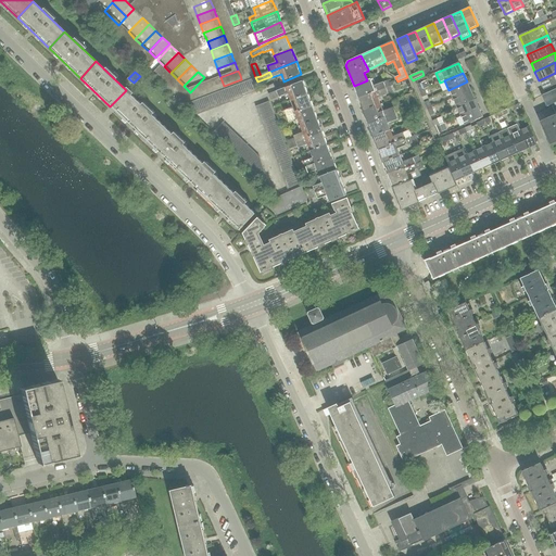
[(555,73),(539,80),(543,90),(555,85),(555,73)]
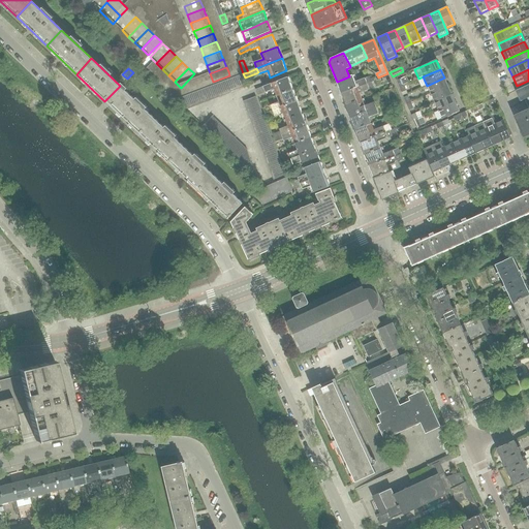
[(194,73),(181,88),(188,94),(200,81),(194,73)]
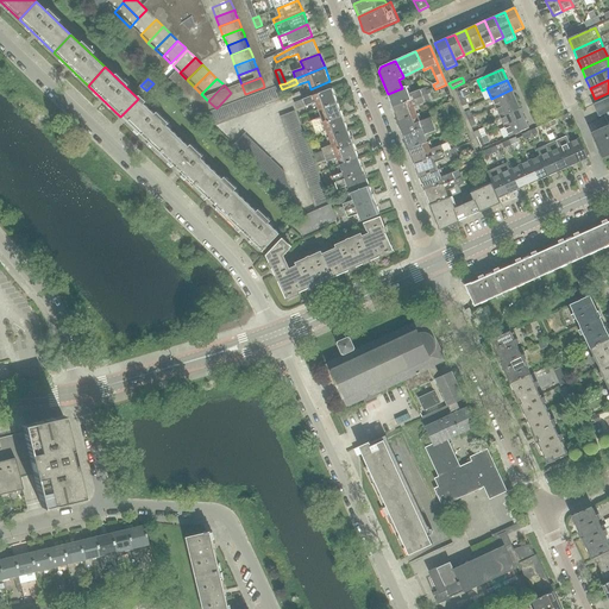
[(278,86),(272,88),(277,101),(283,99),(278,86)]
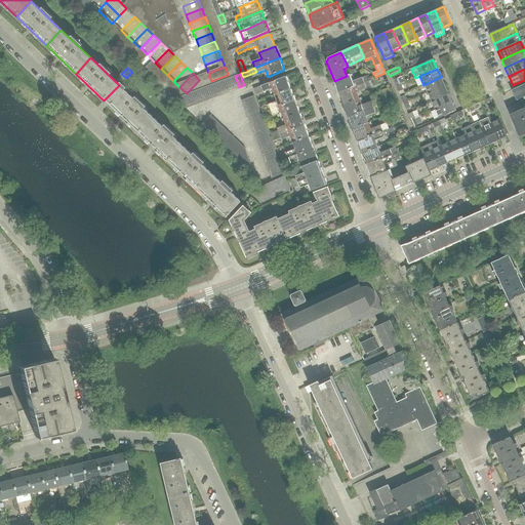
[(347,76),(334,81),(338,93),(368,82),(373,80),(372,77),(367,79),(366,76),(362,78),(353,81),(350,75),(347,77),(347,76)]
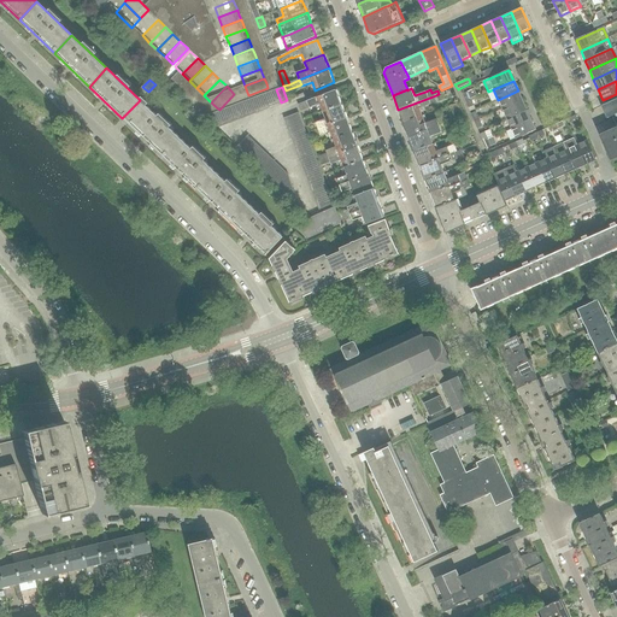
[(276,89),(270,92),(275,105),(281,103),(276,89)]
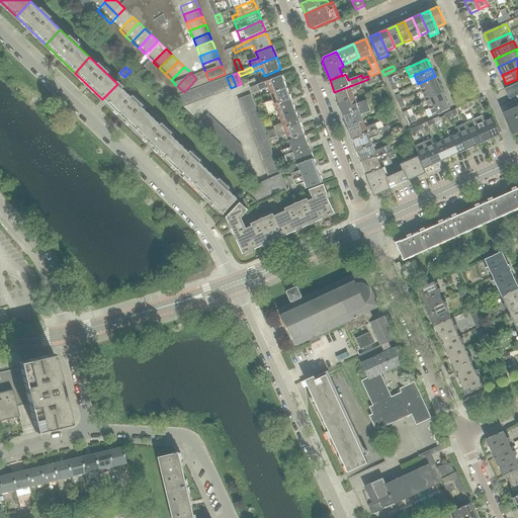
[(271,94),(287,88),(282,75),(258,85),(250,88),(252,93),(260,90),(269,87),(271,94)]
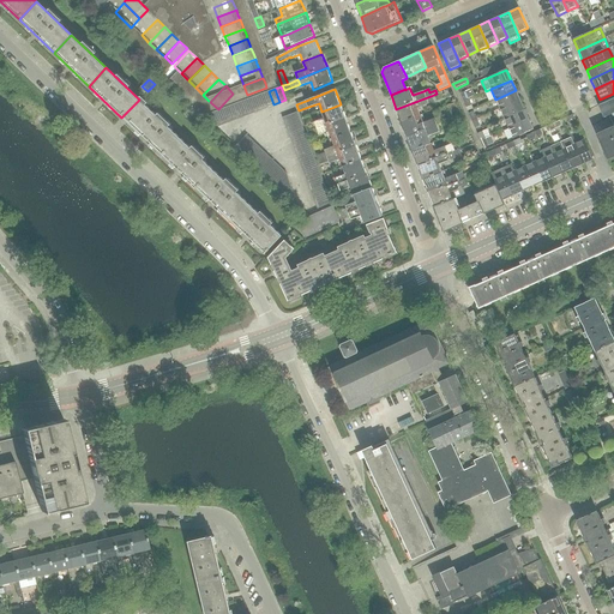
[(516,90),(495,100),(500,108),(521,100),(516,90)]
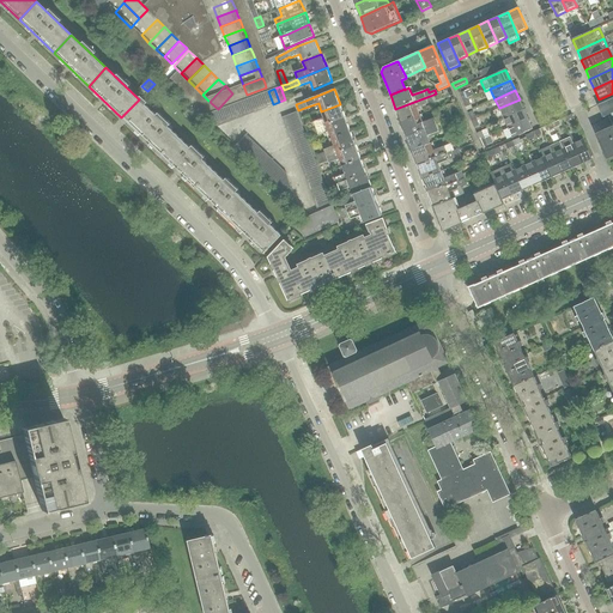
[(268,91),(262,93),(267,107),(273,104),(268,91)]
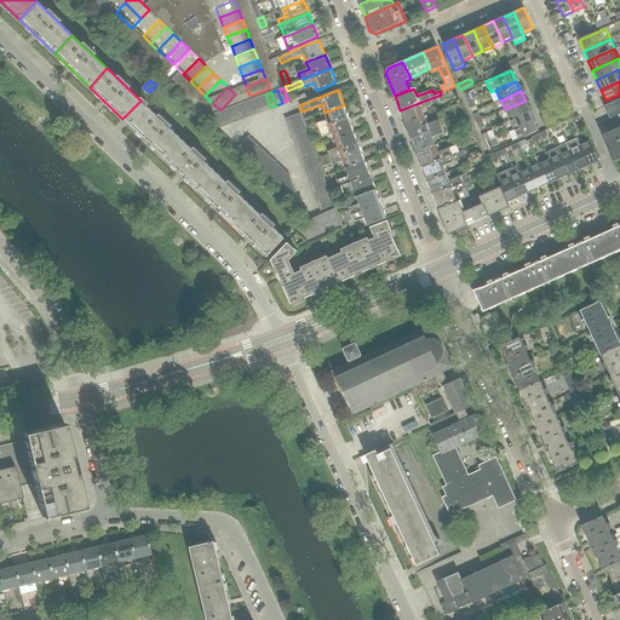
[(260,97),(259,97),(264,113),(271,110),(270,108),(265,95),(260,97)]
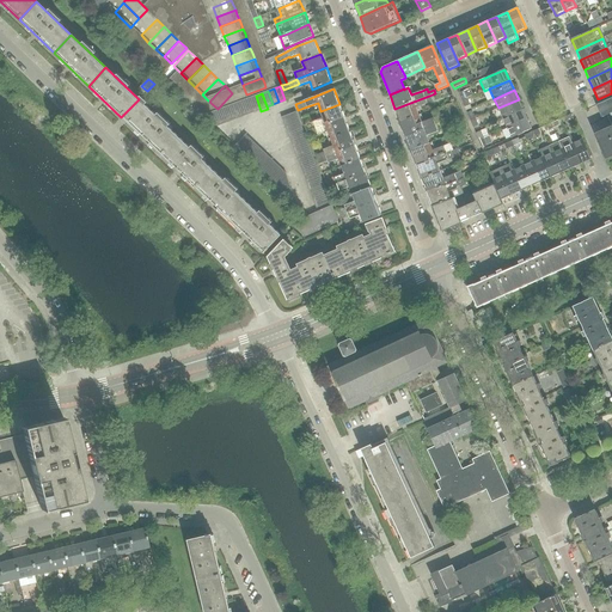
[(251,98),(249,98),(255,114),(261,111),(256,96),(255,96),(251,98)]
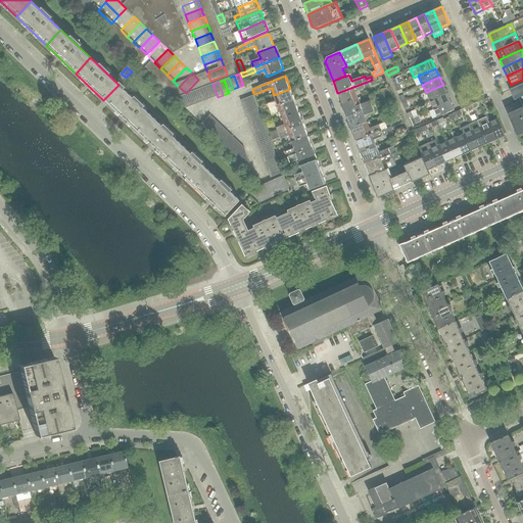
[(367,82),(337,93),(342,104),(358,98),(355,93),(365,89),(369,87),(367,82)]
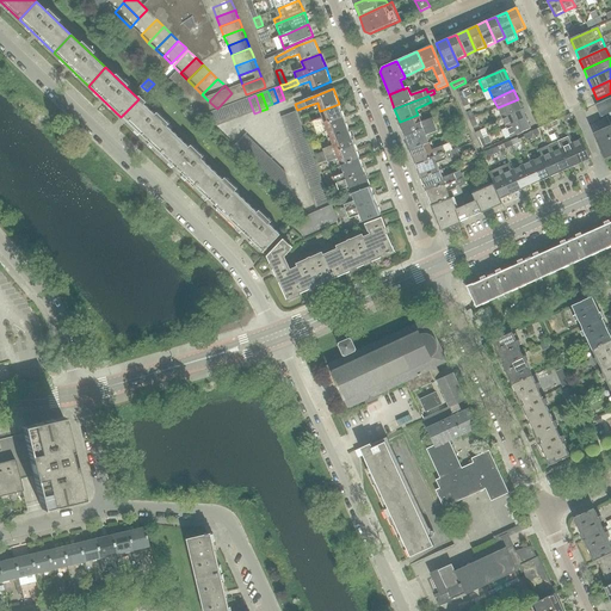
[(610,117),(610,116),(610,97),(594,105),(600,117),(609,113),(610,117)]
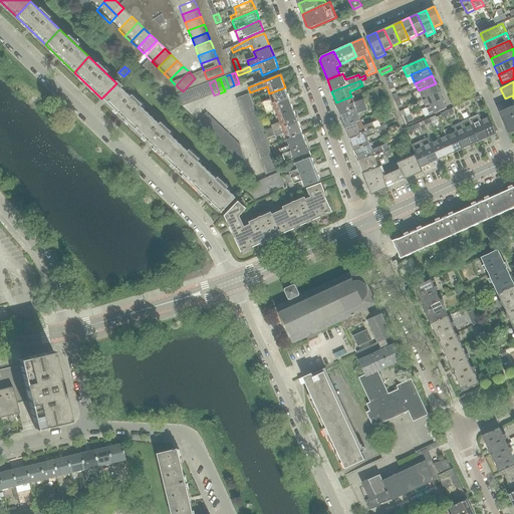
[(208,82),(204,84),(208,97),(214,95),(209,82),(208,82)]
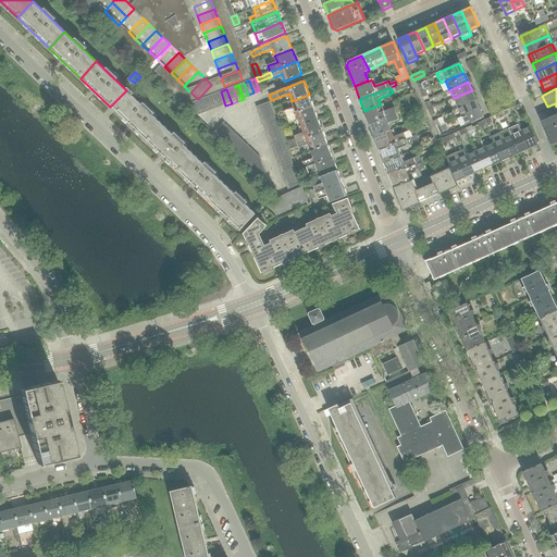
[(110,107),(147,141),(162,125),(126,90),(110,107)]
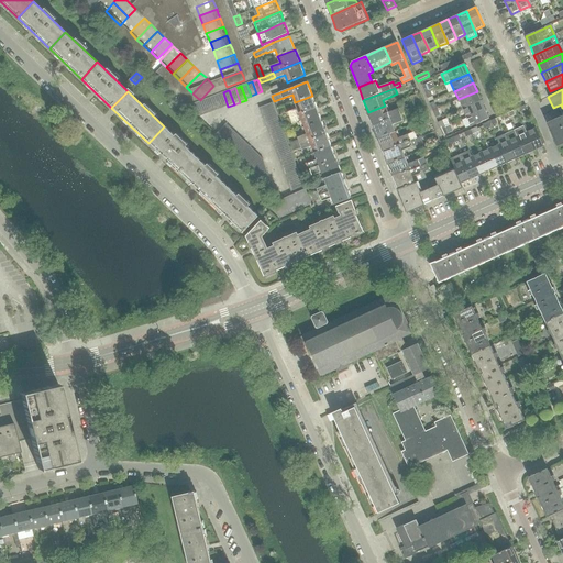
[(462,108),(481,99),(477,91),(459,99),(462,108)]
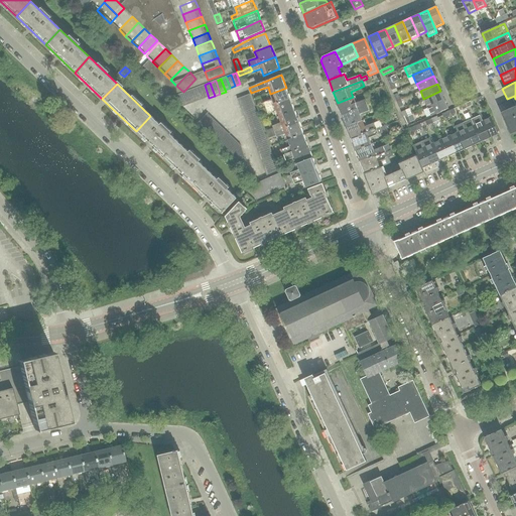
[(205,85),(199,87),(204,100),(209,98),(205,85)]
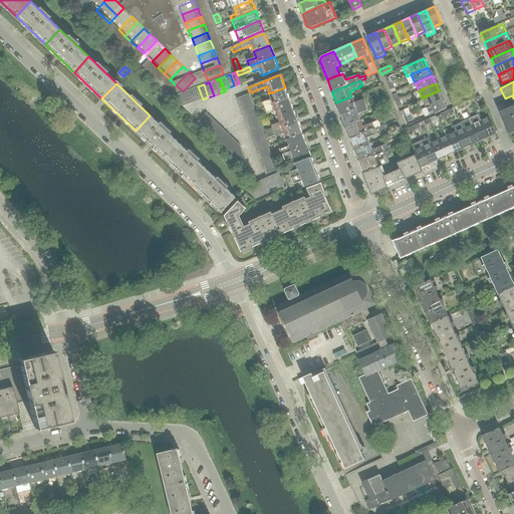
[(196,87),(193,88),(198,101),(203,99),(198,86),(196,87)]
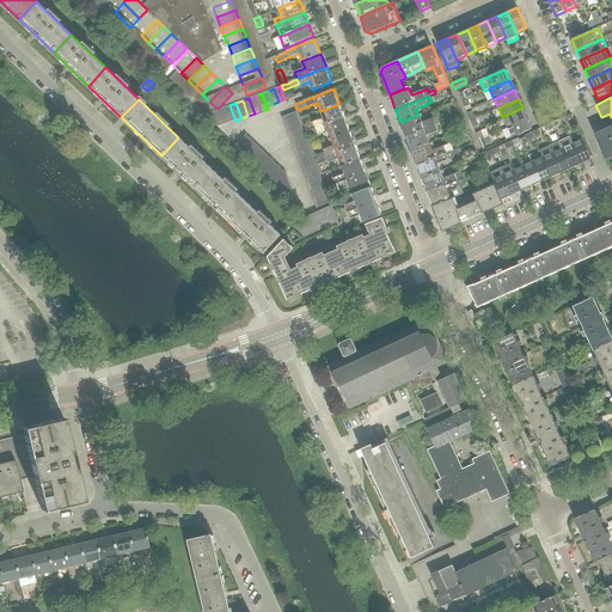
[(316,128),(344,117),(340,104),(320,111),(323,117),(313,122),(316,128)]
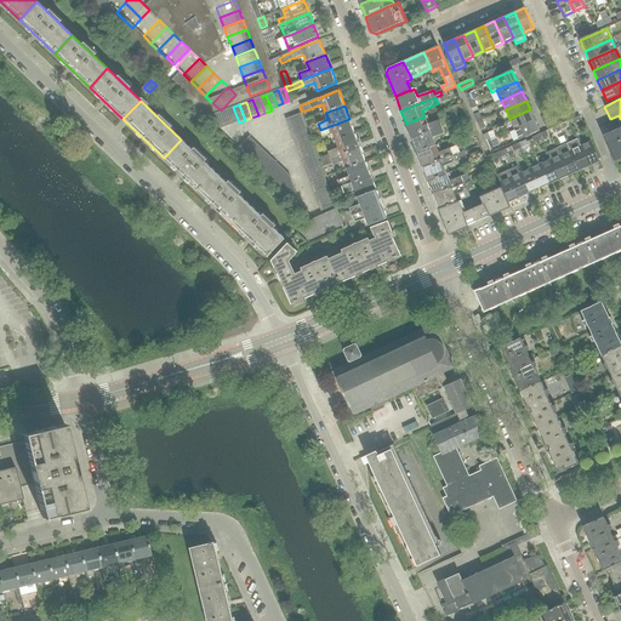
[(231,108),(227,109),(232,125),(239,123),(233,107),(231,108)]
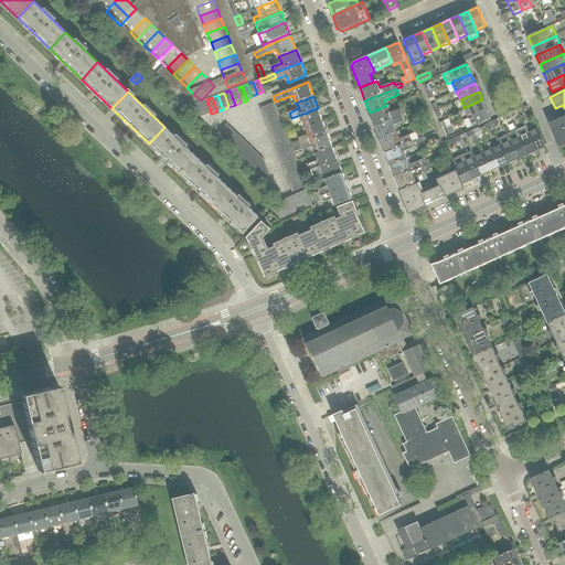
[(203,100),(200,102),(205,116),(211,114),(206,99),(204,100),(203,100)]
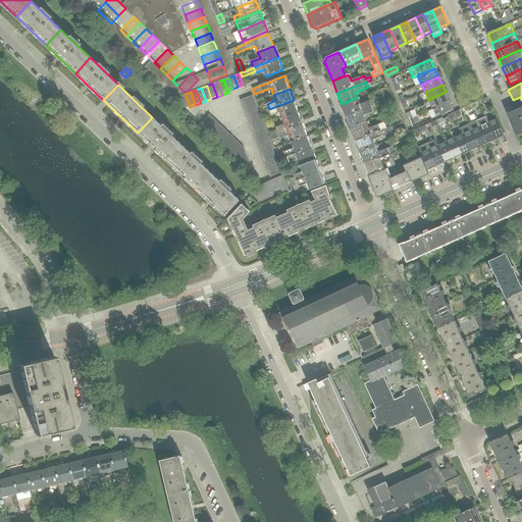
[(432,108),(450,101),(446,92),(428,100),(432,108)]
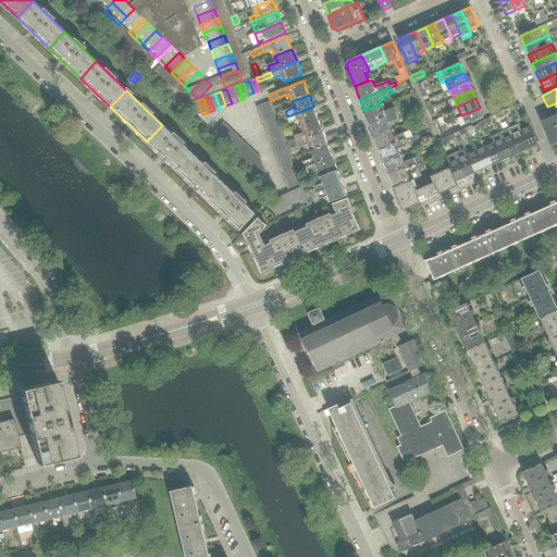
[(194,101),(184,104),(196,116),(202,114),(197,100),(194,101)]
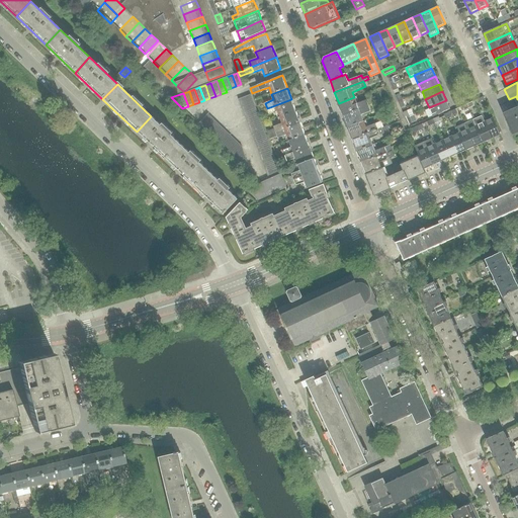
[(239,99),(241,105),(253,100),(251,94),(239,99)]
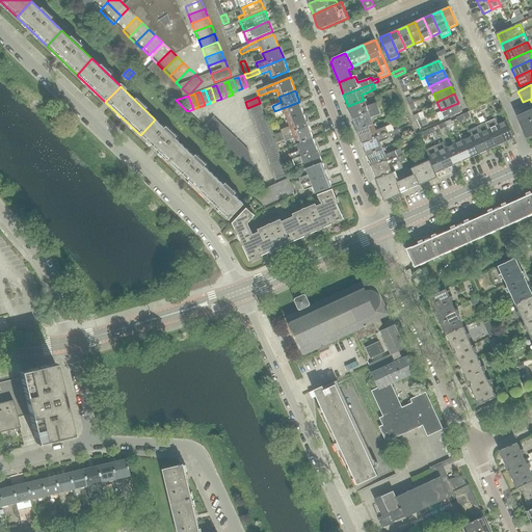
[(364,100),(348,106),(352,118),(381,108),(384,106),(382,100),(376,103),(367,106),(364,100)]
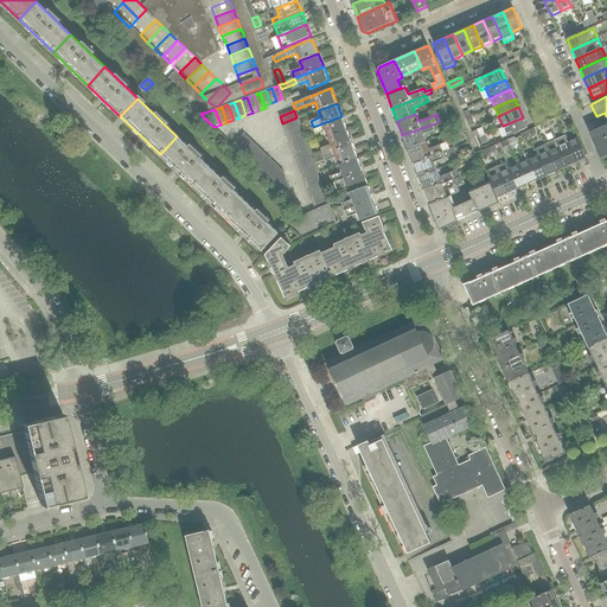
[(326,131),(328,138),(347,131),(342,116),(313,127),(315,134),(326,131)]
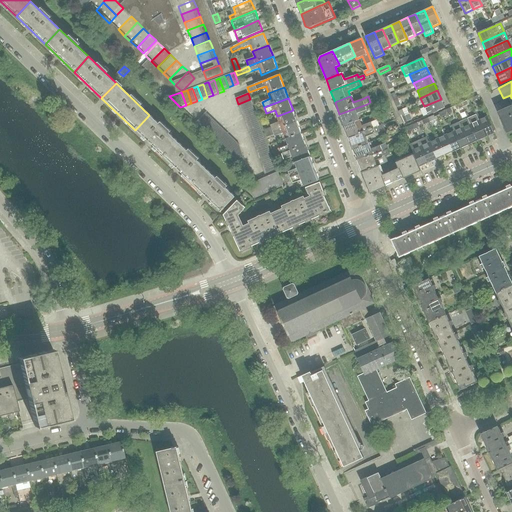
[(240,109),(252,104),(250,99),(238,104),(240,109)]
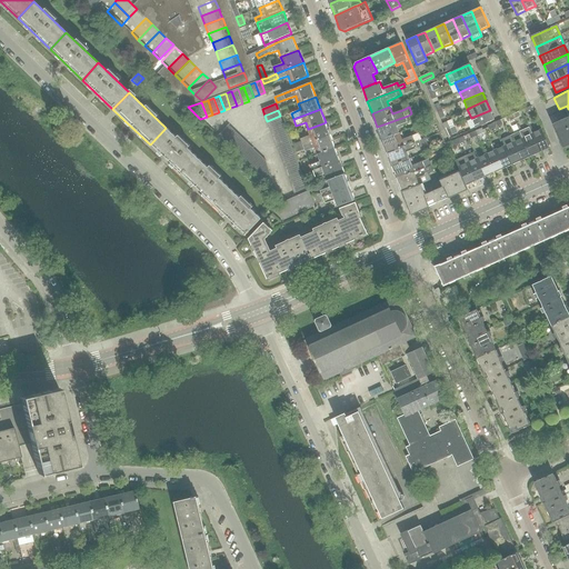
[(476,129),(495,120),(490,110),(471,118),(476,129)]
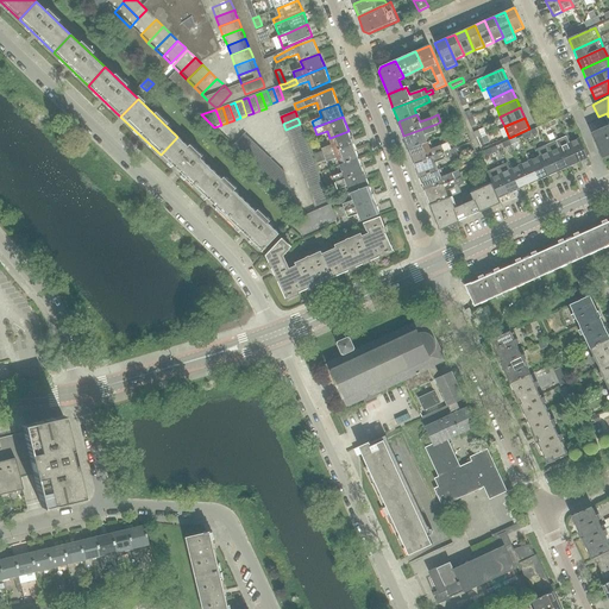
[(286,130),(288,136),(302,130),(300,124),(286,130)]
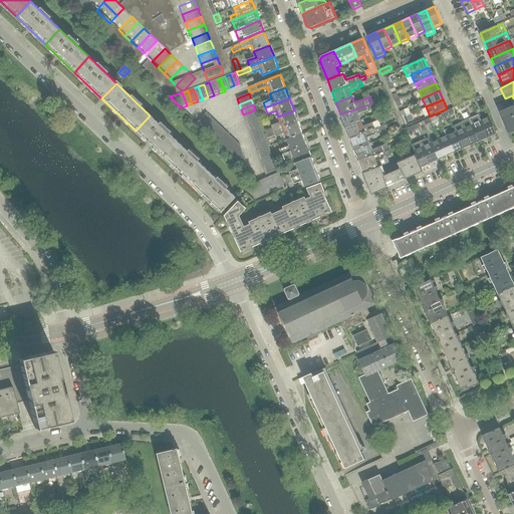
[(368,104),(340,114),(344,126),(360,120),(358,113),(367,109),(370,108),(368,104)]
